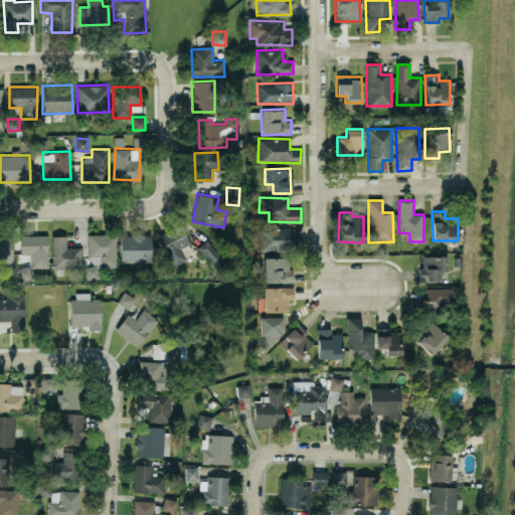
[(187,260),(181,247),(190,243),(180,224),(155,236),(171,268),(187,260)]
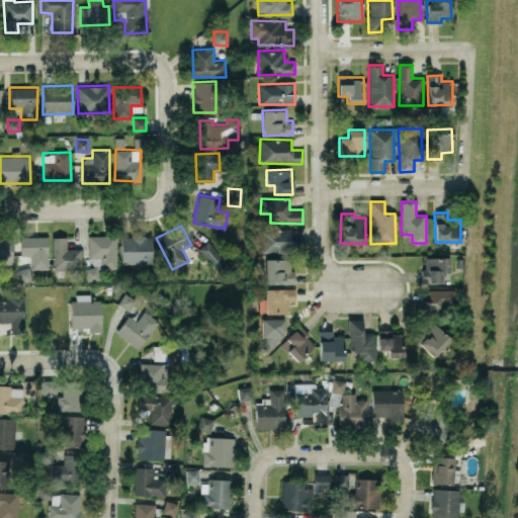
[(261,253),(291,252),(291,228),(261,229),(261,253)]
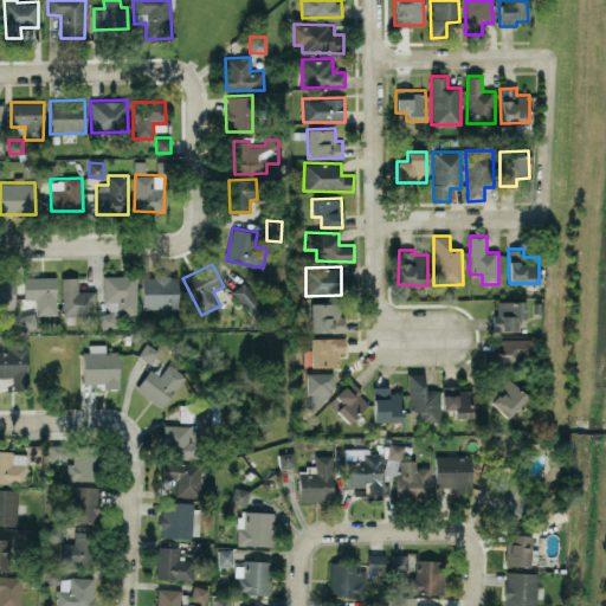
[(136,314),(136,275),(103,276),(103,309),(101,309),(101,328),(115,327),(115,314),(136,314)]
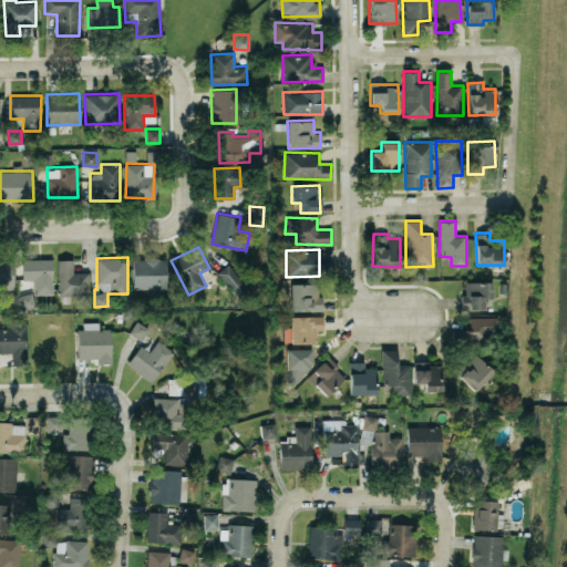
[(0,258),(0,288),(13,289),(12,259),(0,258)]
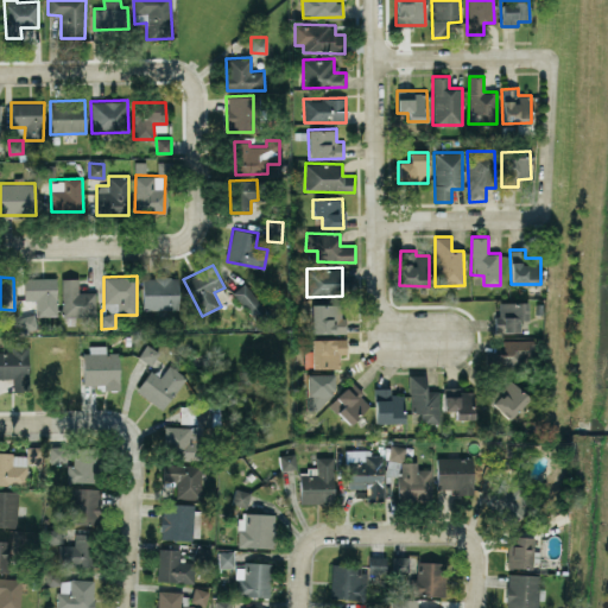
[(57,315),(56,277),(23,278),(24,299),(35,299),(36,315),(57,315)]
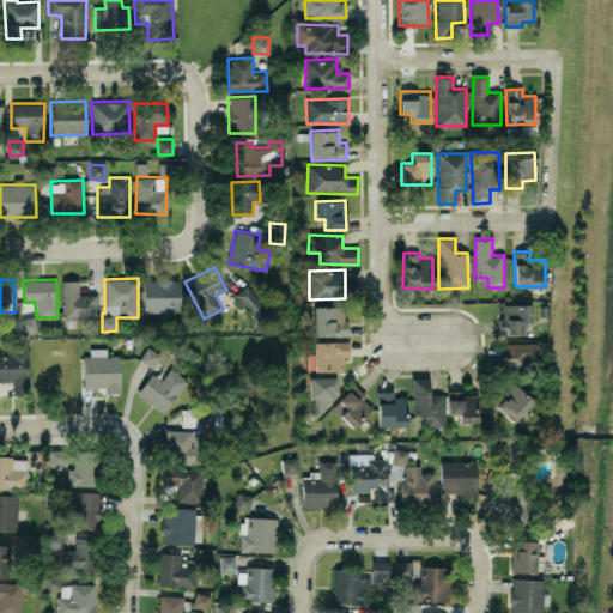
[(144,311),(180,311),(180,279),(143,279),(144,311)]
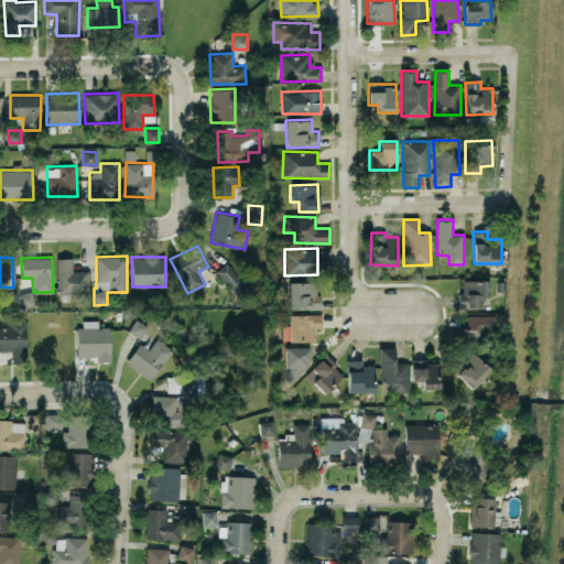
[(73,258),(56,258),(57,294),(88,293),(88,270),(73,271),(73,258)]
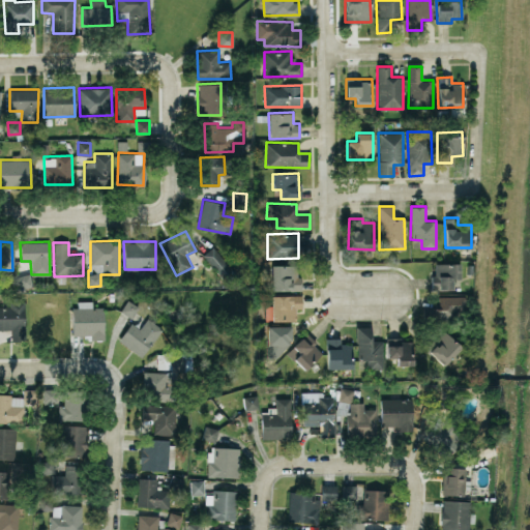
[(203,255),(223,280),(233,271),(213,246),(203,255)]
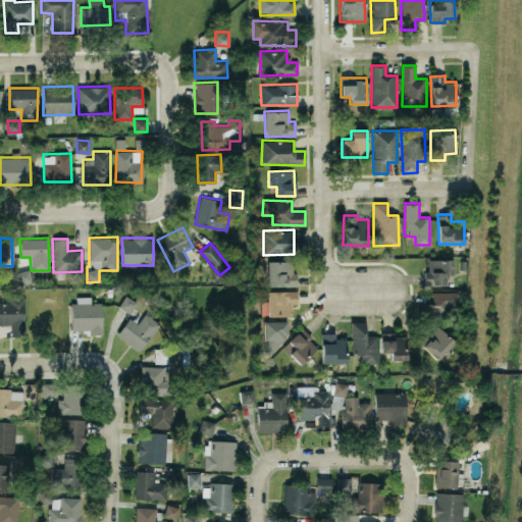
[(453,274),(452,259),(426,259),(426,284),(445,283),(445,274),(453,274)]
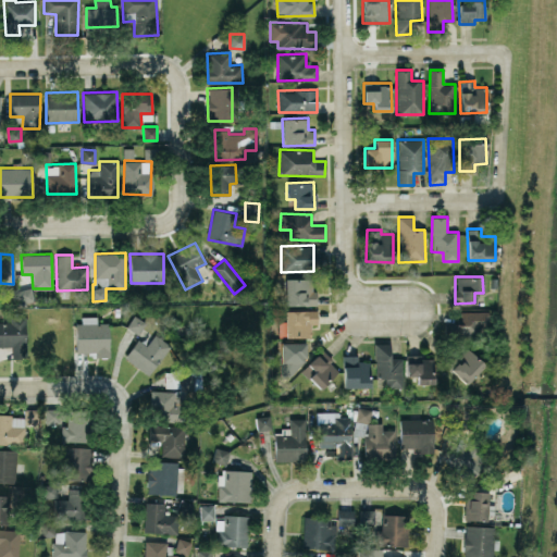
[(285,305),(317,305),(317,289),(313,289),(313,277),(284,279),(285,305)]
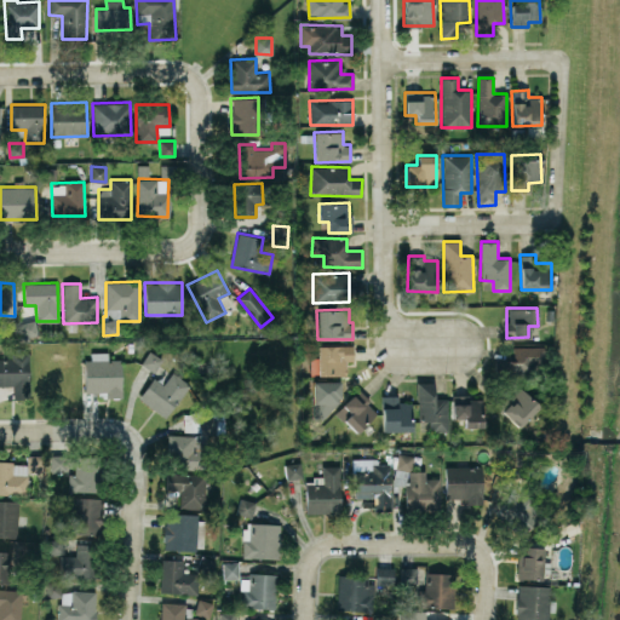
[(23,337),(38,334),(35,320),(21,322),(23,337)]
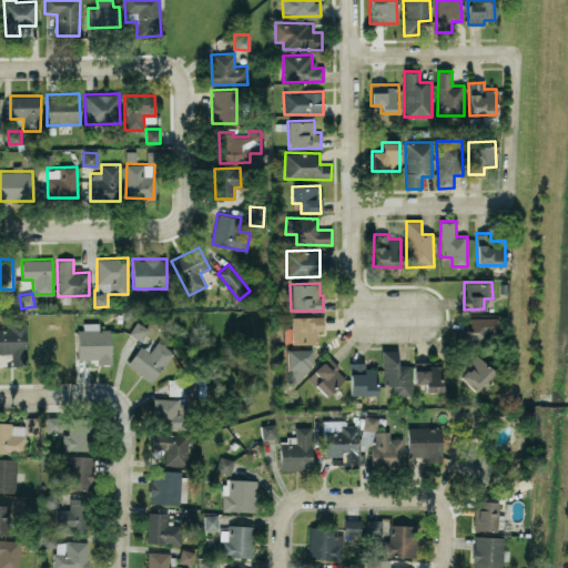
[(316,344),(316,331),(324,331),(324,316),(291,316),(291,344),(316,344)]
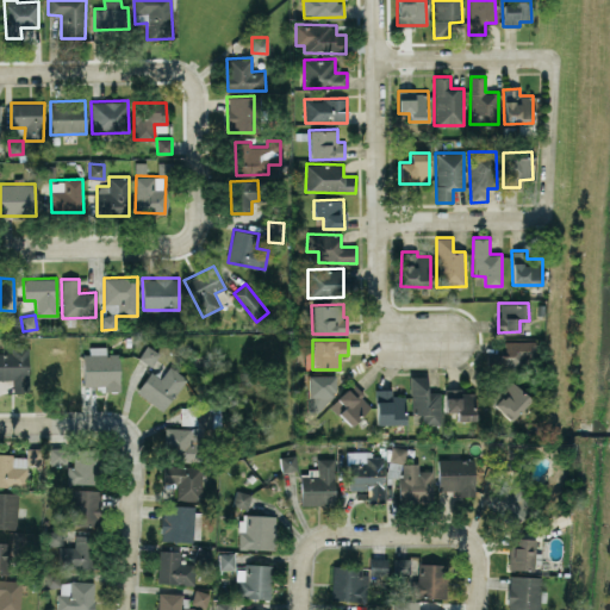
[(533,340),(504,341),(504,354),(489,355),(490,372),(534,371),(533,340)]
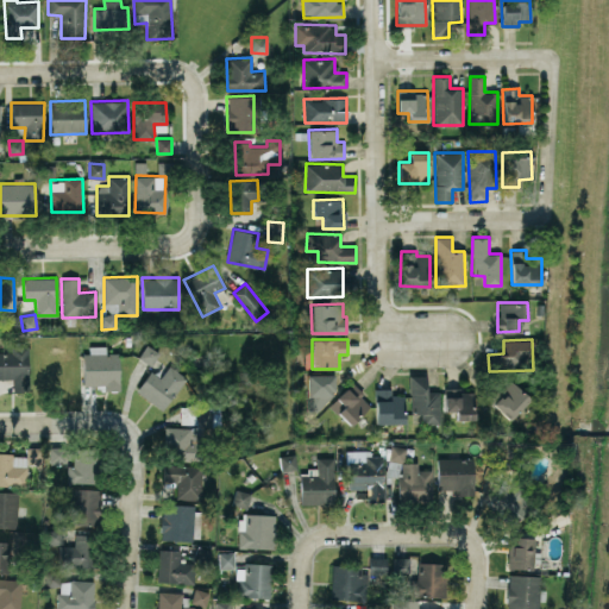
[(139,357),(151,365),(159,352),(146,344),(139,357)]
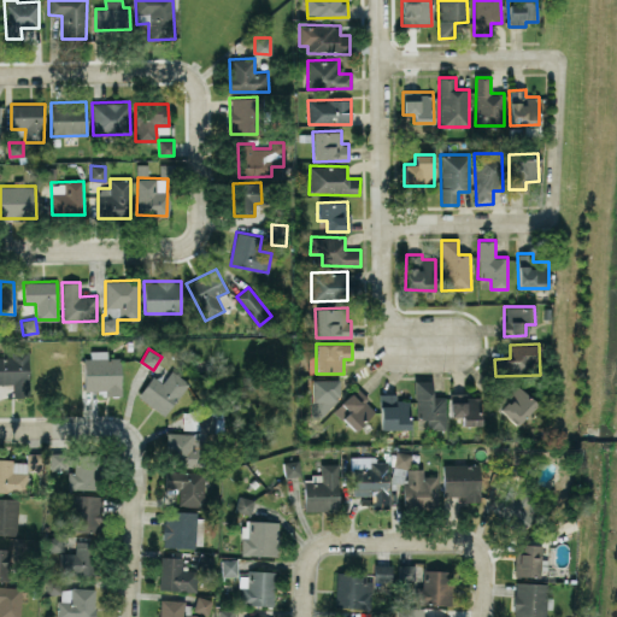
[(0,383),(12,383),(12,397),(29,395),(28,350),(7,351),(7,356),(0,356),(0,383)]
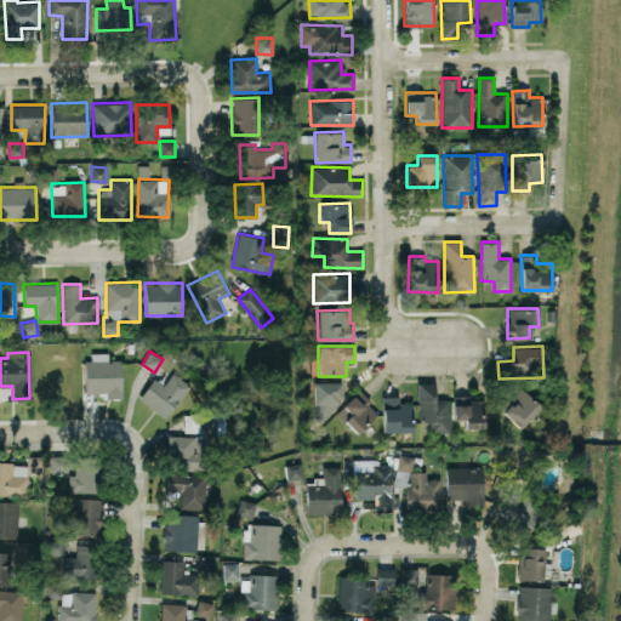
[(106,398),(121,398),(121,359),(107,359),(108,353),(86,352),(85,392),(106,392),(106,398)]
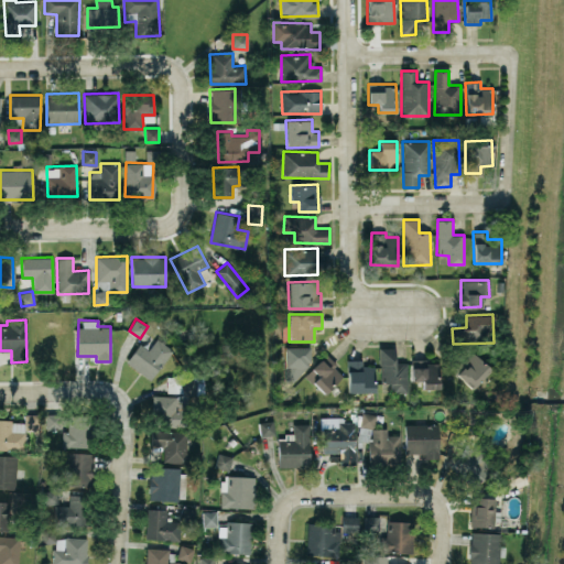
[(140,343),(126,361),(151,379),(173,349),(156,338),(148,349),(140,343)]
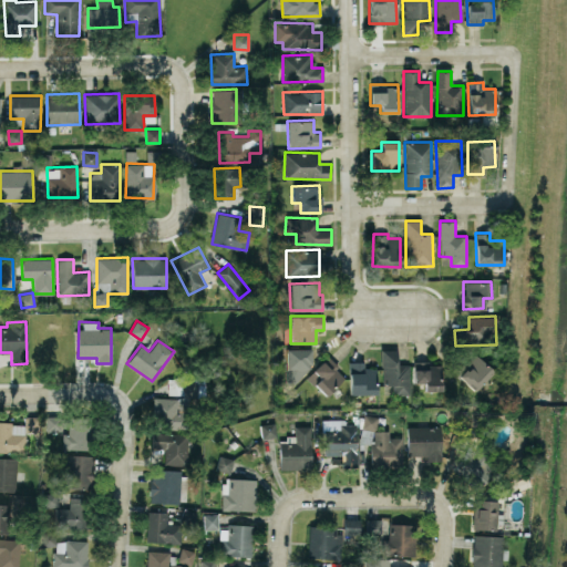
[(397,349),(381,349),(382,384),(393,384),(393,394),(410,394),(409,364),(398,364),(397,349)]
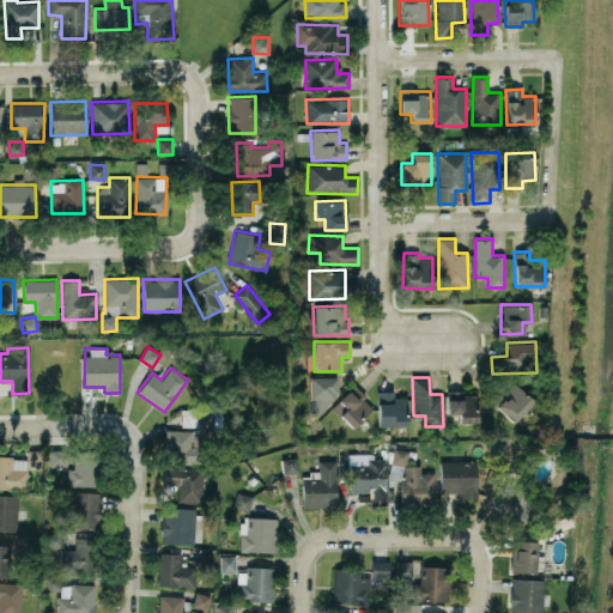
[(513,423),(533,401),(513,381),(504,390),(499,387),(487,399),(513,423)]
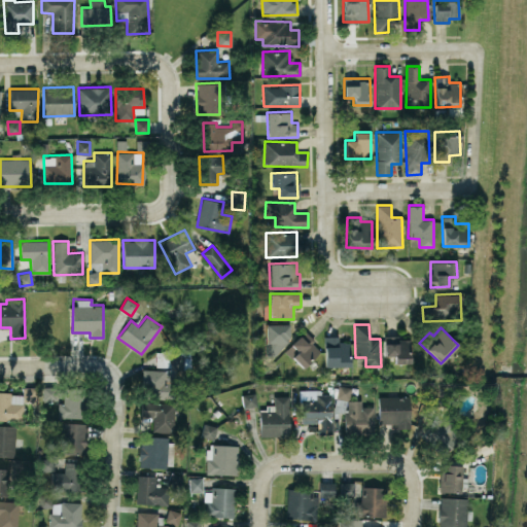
[(321,350),(304,331),(285,350),(302,369),(321,350)]
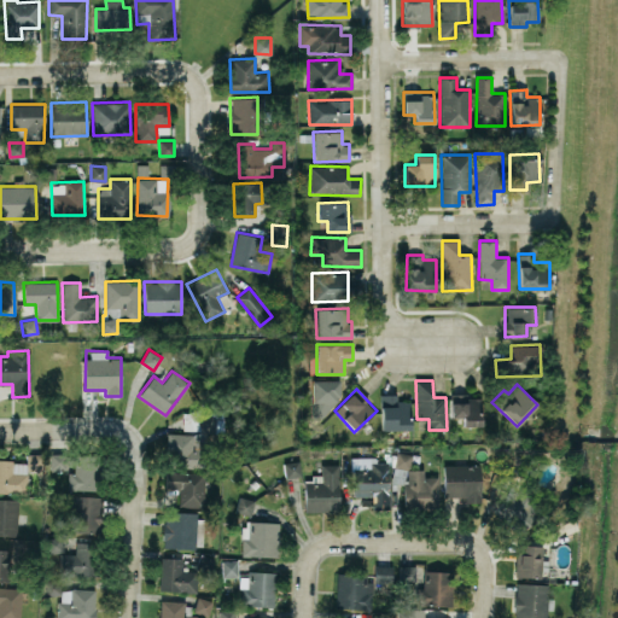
[(380,430),(409,429),(409,401),(396,401),(396,394),(380,395),(380,430)]
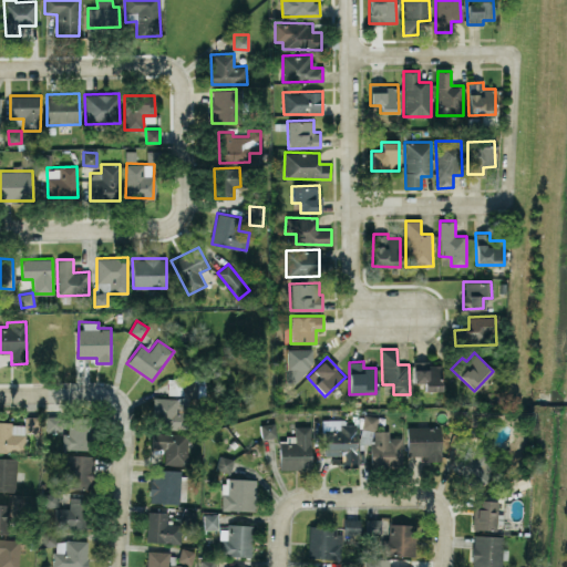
[(424,390),(442,390),(441,364),(430,364),(430,361),(413,361),(414,383),(423,382),(424,390)]
